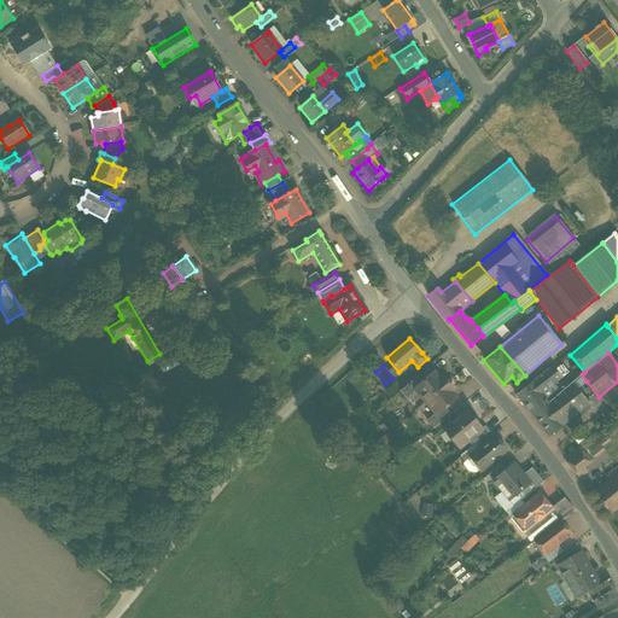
[(552,374),(558,382),(569,373),(561,366),(552,374)]
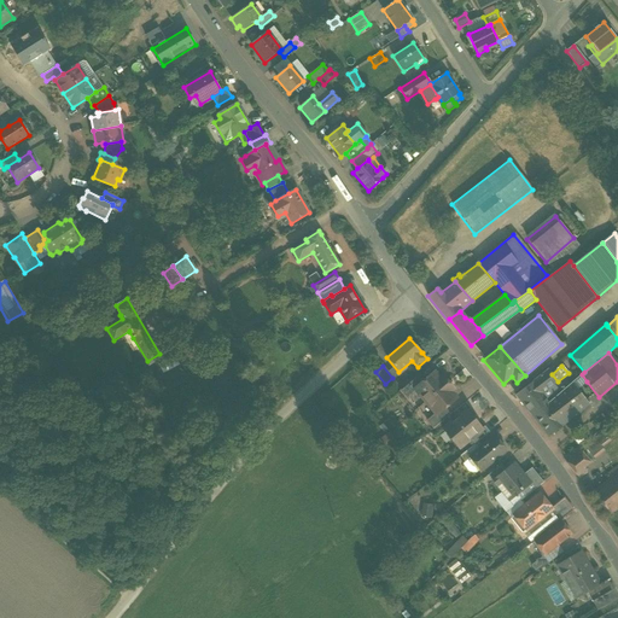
[(548,369),(516,396),(532,417),(549,402),(542,394),(558,382),(552,374),(548,369)]
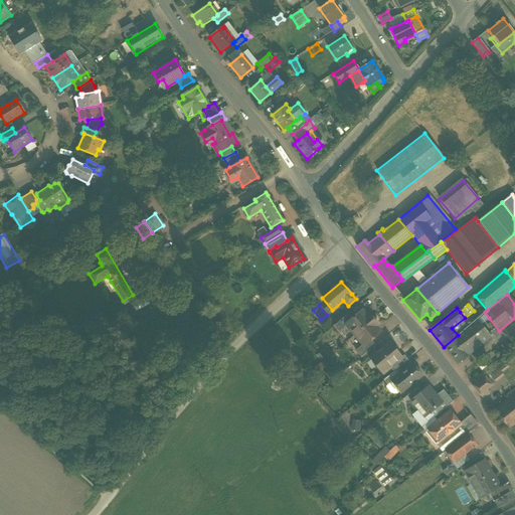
[(352,319),(345,325),(346,326),(354,336),(373,319),(371,316),(368,318),(362,311),(352,319)]
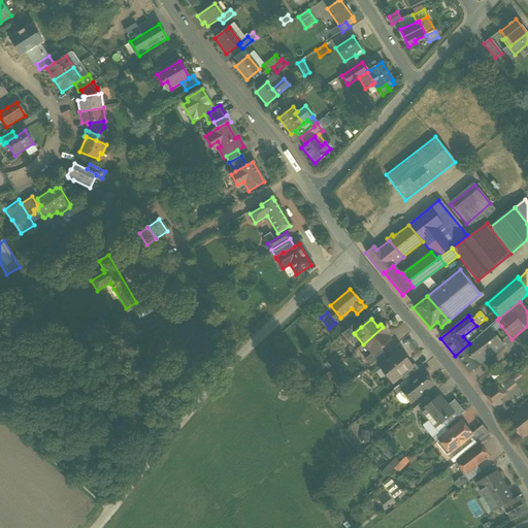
[(357,322),(342,333),(349,340),(355,334),(354,333),(361,327),(357,322)]
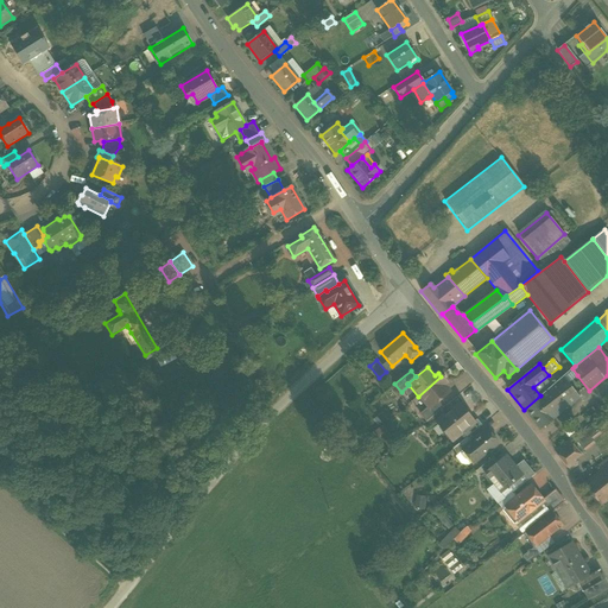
[(441,377),(418,397),(428,407),(429,409),(437,401),(449,392),(442,382),(444,380),(441,377)]
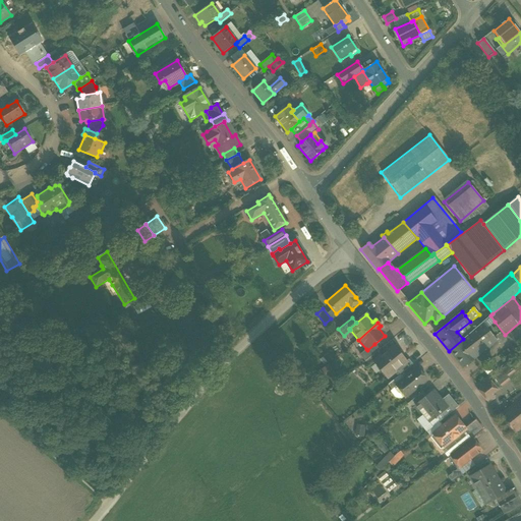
[(463,339),(449,351),(462,368),(498,342),(482,323),(463,339)]
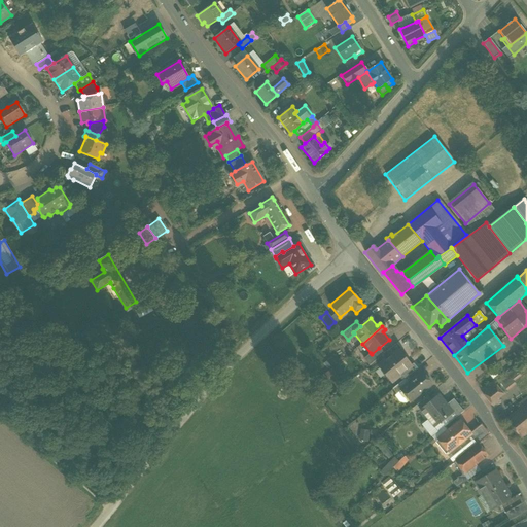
[(396,344),(386,352),(390,357),(398,350),(398,351),(401,349),(396,344)]
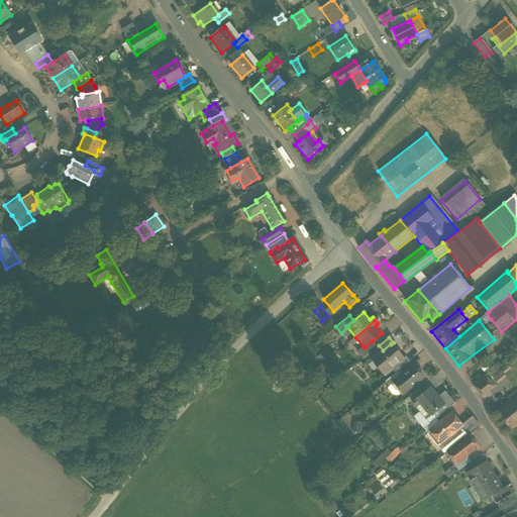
[(365,347),(364,346),(356,351),(363,358),(377,346),(372,341),(365,347)]
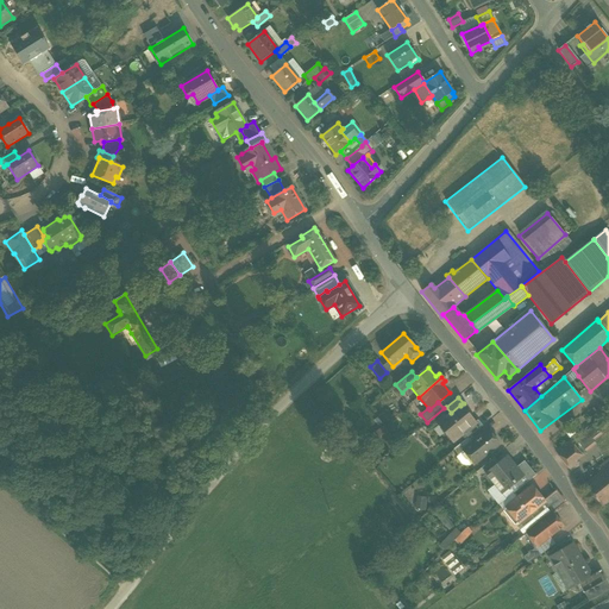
[(451,413),(437,424),(445,433),(446,432),(453,440),(465,431),(476,424),(475,422),(460,406),(460,405),(451,413)]
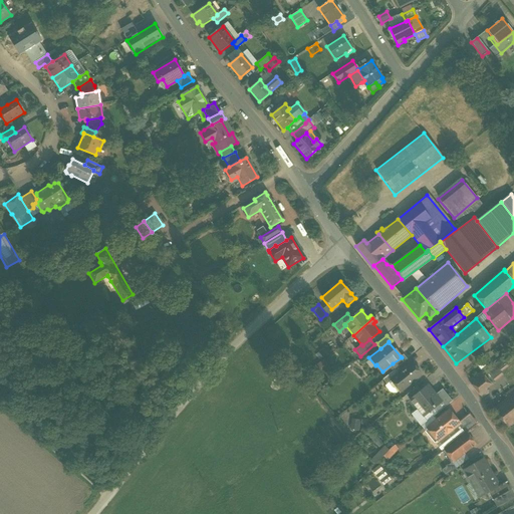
[(402,357),(393,363),(397,368),(407,359),(403,354),(401,356),(402,357)]
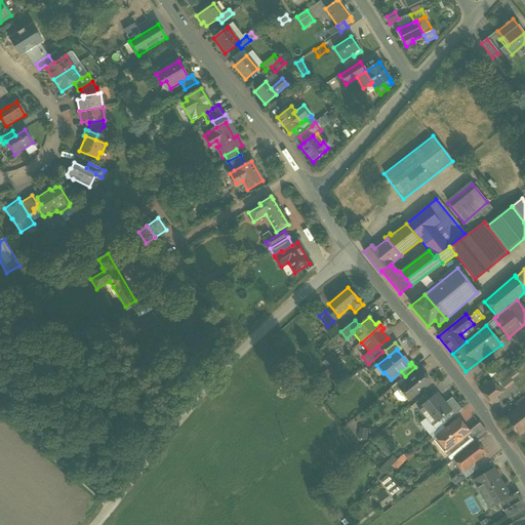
[(513,366),(505,372),(511,380),(519,374),(513,366)]
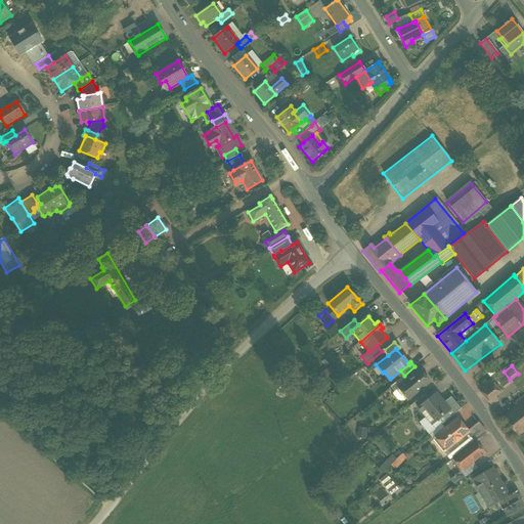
[(304,377),(296,366),(291,369),(300,381),(304,377)]
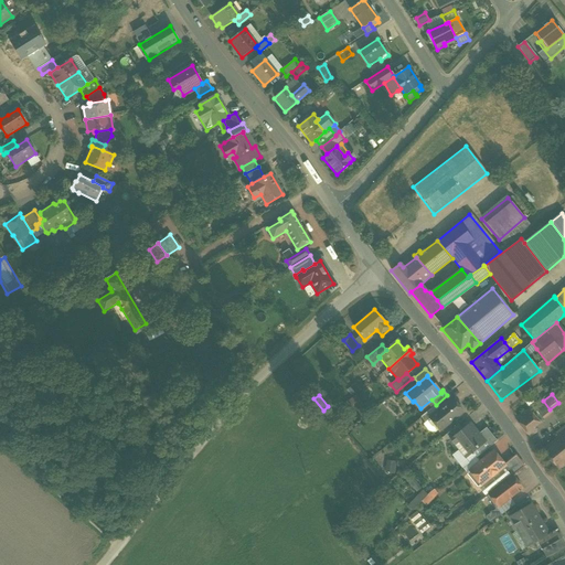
[(440,409),(429,418),(429,419),(435,426),(437,425),(440,429),(456,417),(457,418),(461,414),(461,412),(457,406),(457,407),(451,401),(440,409)]
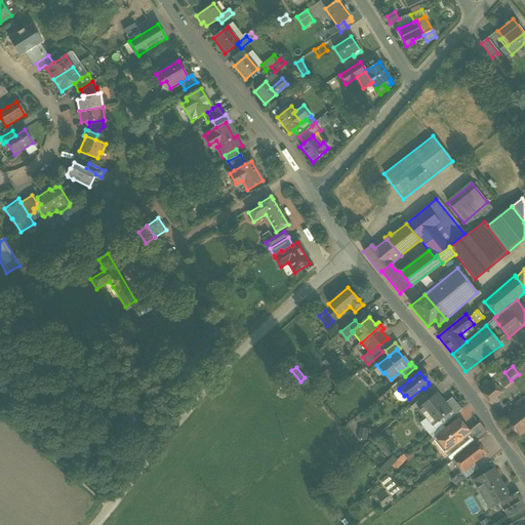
[(505,372),(496,379),(505,390),(513,384),(511,380),(505,372)]
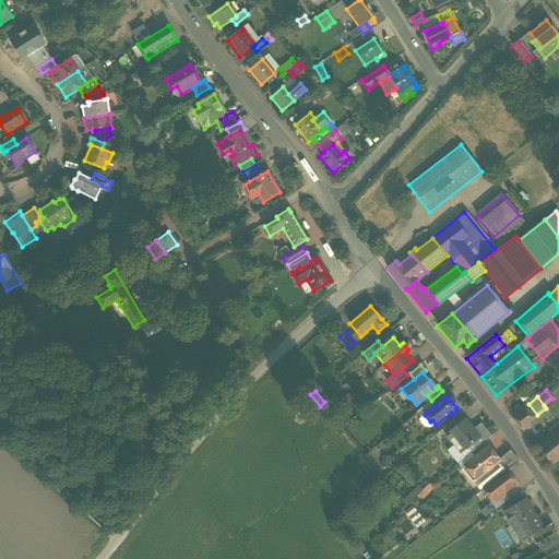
[(431,401),(416,413),(420,418),(425,415),(425,414),(436,405),(431,401)]
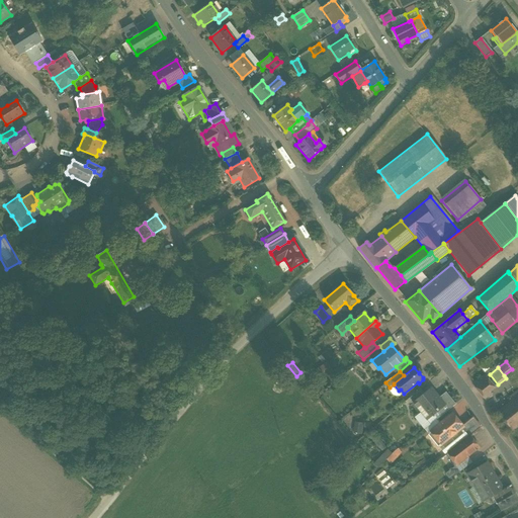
[(485,375),(471,384),(482,397),(485,401),(492,397),(489,393),(495,387),(485,375)]
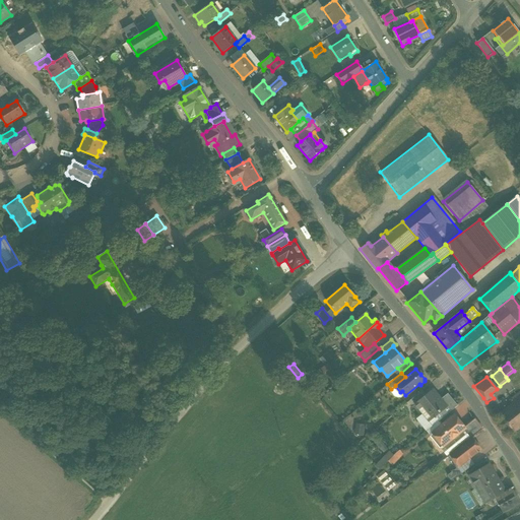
[(457,406),(447,394),(441,399),(433,390),(426,396),(414,405),(428,421),(439,413),(442,417),(457,406)]
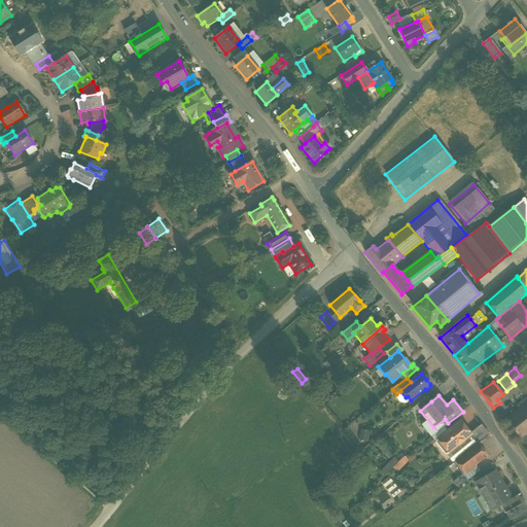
[(427,396),(416,406),(420,411),(431,401),(427,396)]
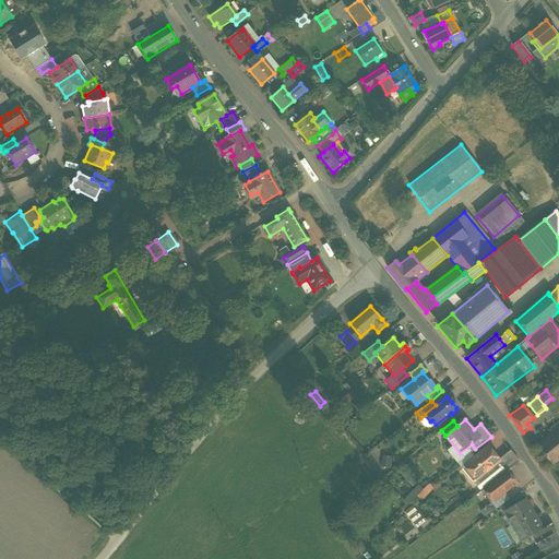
[(558,424),(558,423),(548,430),(551,435),(537,445),(551,465),(558,460),(558,424)]
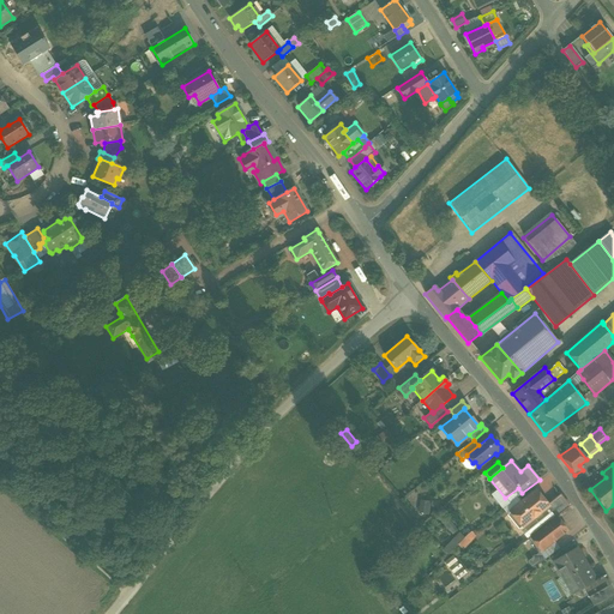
[(548,506),(536,492),(522,504),(511,512),(522,527),(530,537),(554,519),(546,509),(548,506)]
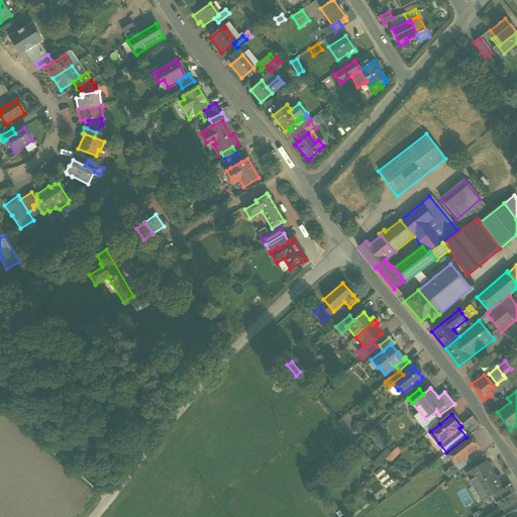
[(472,417),(461,426),(459,428),(467,437),(469,435),(479,427),(472,417)]
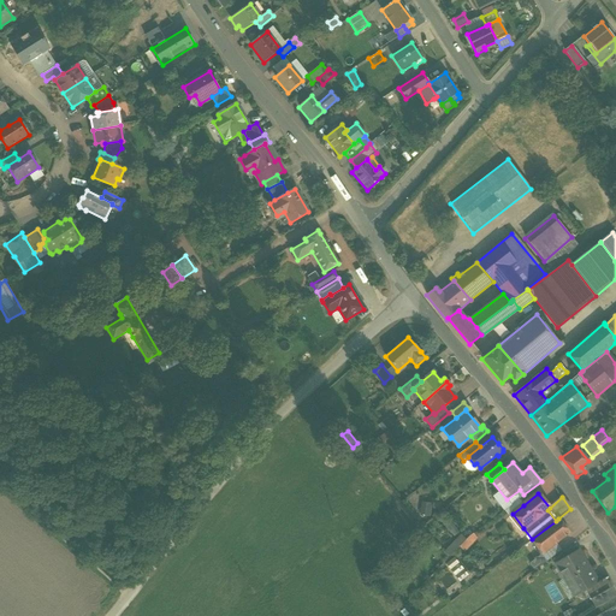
[(519,499),(504,510),(509,516),(513,514),(523,505),(519,499)]
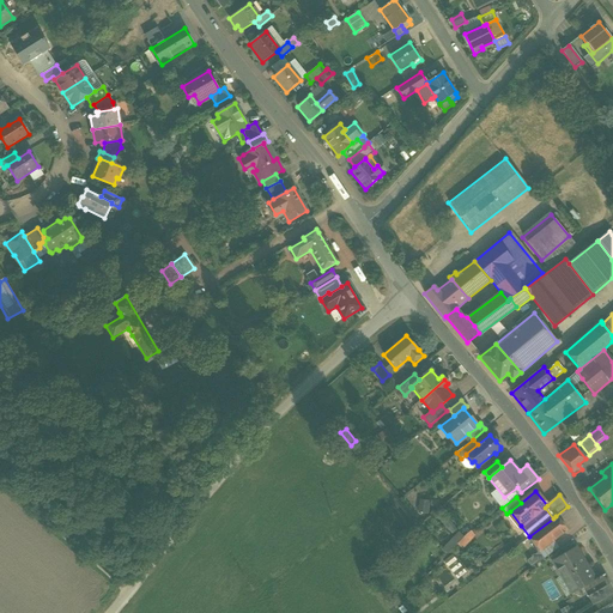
[(553,519),(529,536),(540,551),(566,530),(556,516),(553,519)]
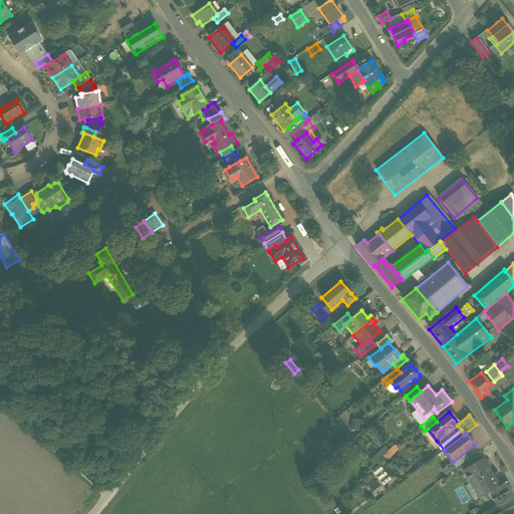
[(395,445),(392,448),(389,451),(383,456),(387,460),(398,449),(395,445)]
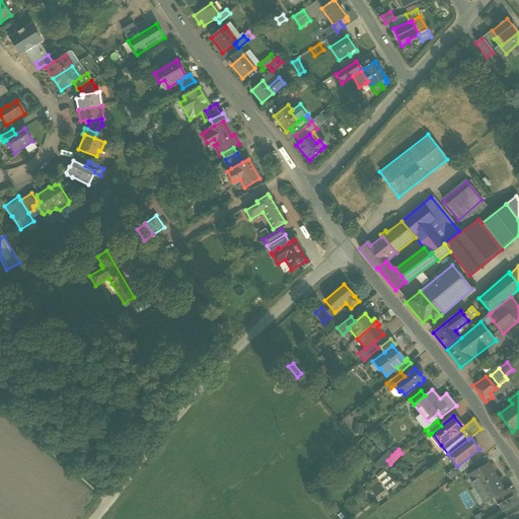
[(388,451),(382,456),(387,460),(392,455),(388,451)]
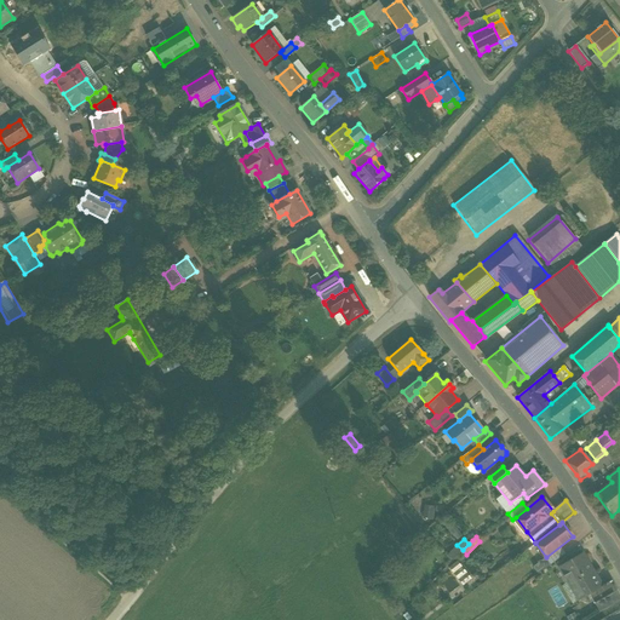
[(602,586),(583,554),(558,568),(568,583),(570,581),(580,598),(589,595),(602,586)]
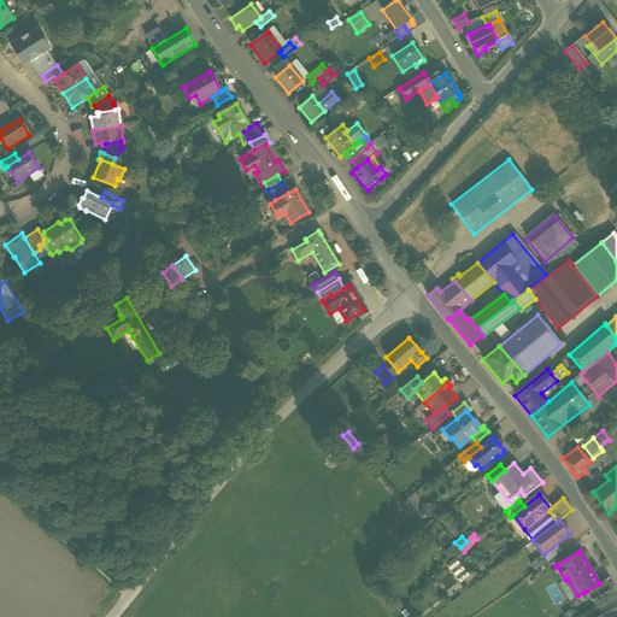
[(542,556),(530,564),(536,571),(547,563),(542,556)]
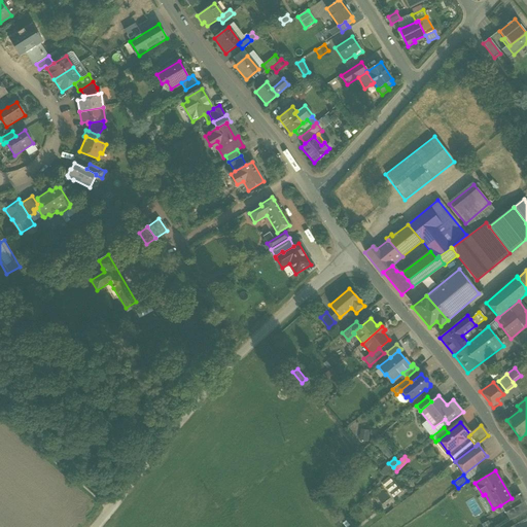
[(400,492),(388,478),(381,483),(393,498),(400,492)]
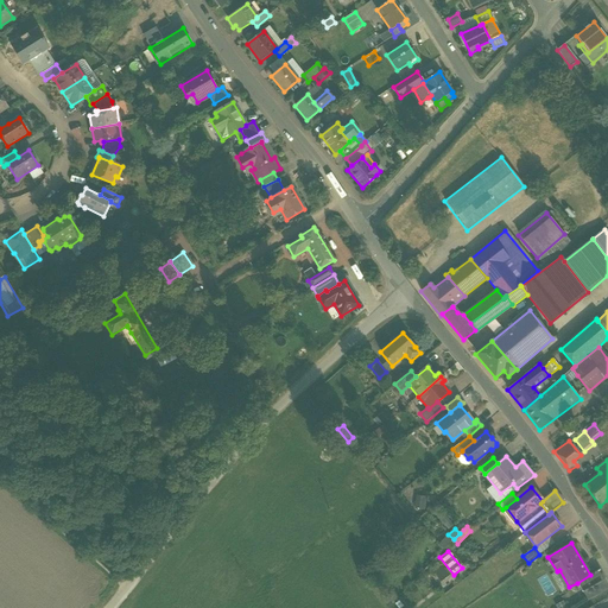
[(600,569),(590,575),(577,583),(583,593),(606,580),(600,569)]
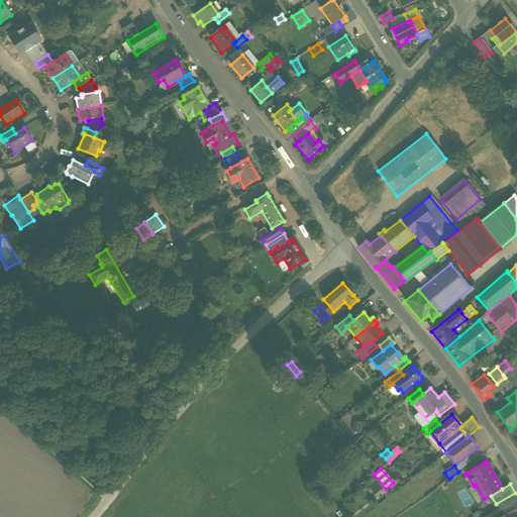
[(516,496),(515,493),(496,504),(500,511),(516,500),(516,496)]
